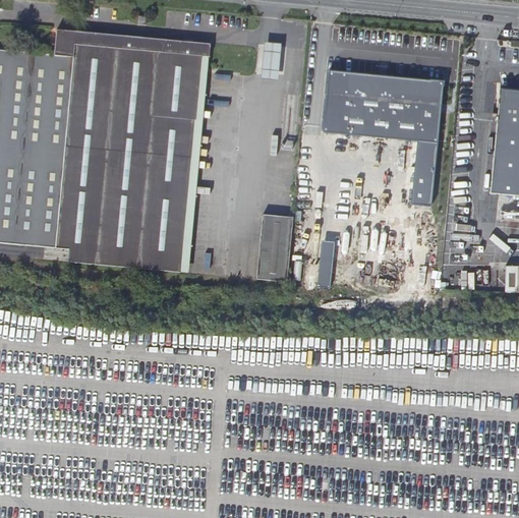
[(145,23),(147,15),(136,15),(135,22),(145,23)]
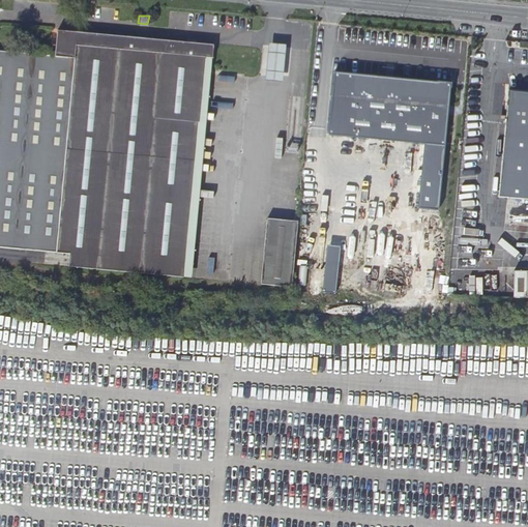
[(212,42),(56,29),(54,55),(0,50),(0,249),(72,254),(81,255),(80,267),(184,275),(203,54),(211,55),(212,42)]
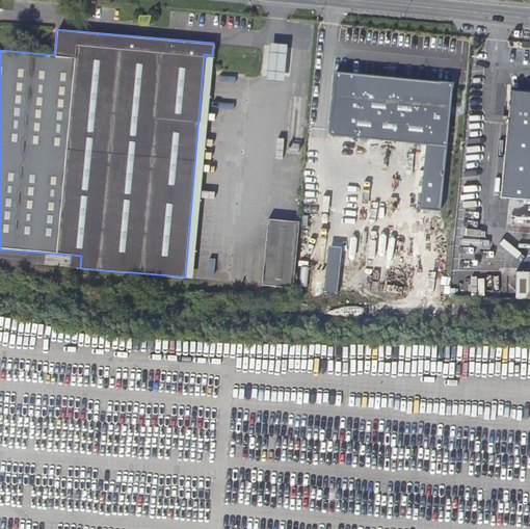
[(264,76),(282,78),(286,42),(269,40),(264,76)]
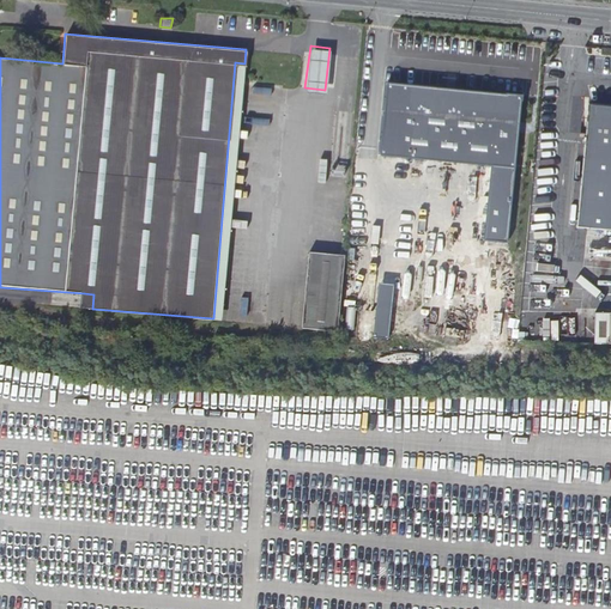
[(223,320),(244,64),(235,62),(213,318),(223,320)]
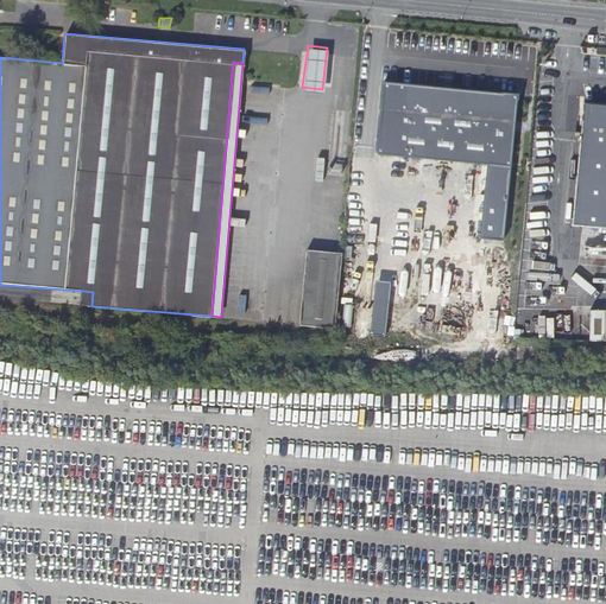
[(509,164),(516,93),(384,82),(376,152),(509,164)]
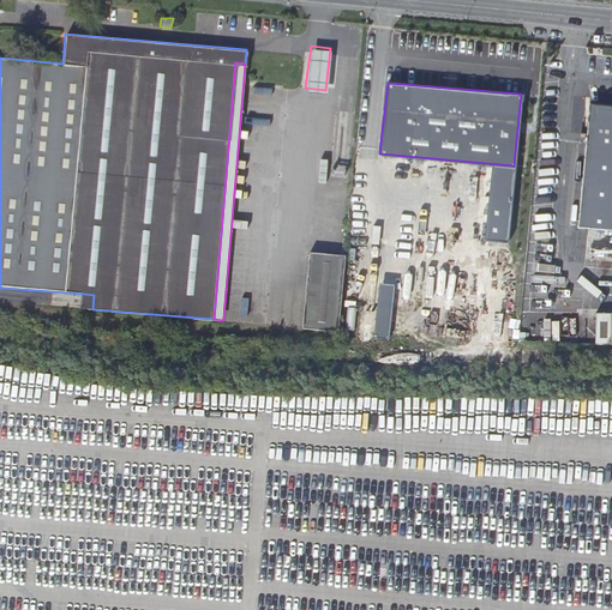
[(611,228),(611,103),(587,102),(575,225),(611,228)]
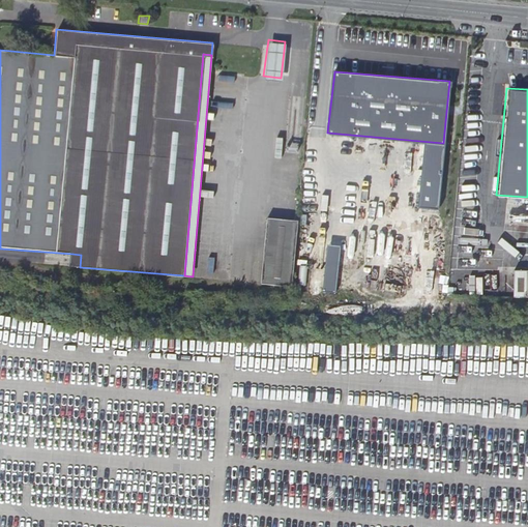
[(291,286),(297,221),(267,217),(261,284),(291,286)]
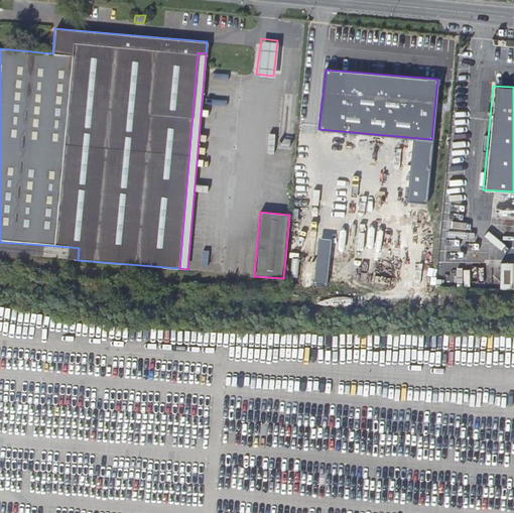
[(328,280),(329,236),(315,236),(314,280),(328,280)]
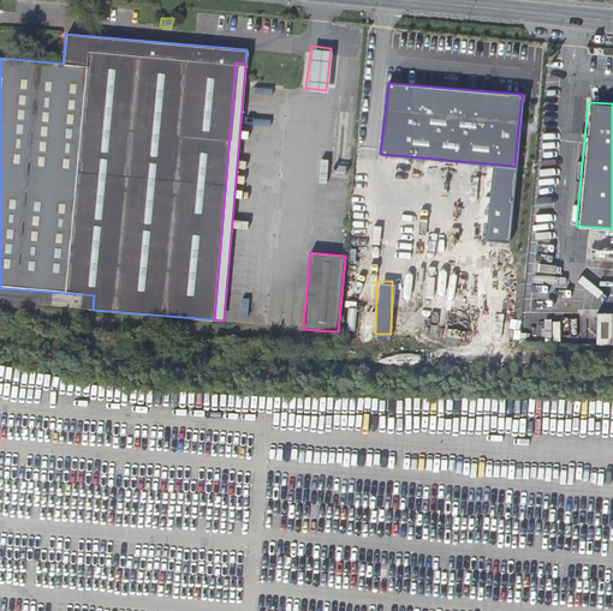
[(94,295),(84,294),(83,309),(93,310),(94,295)]
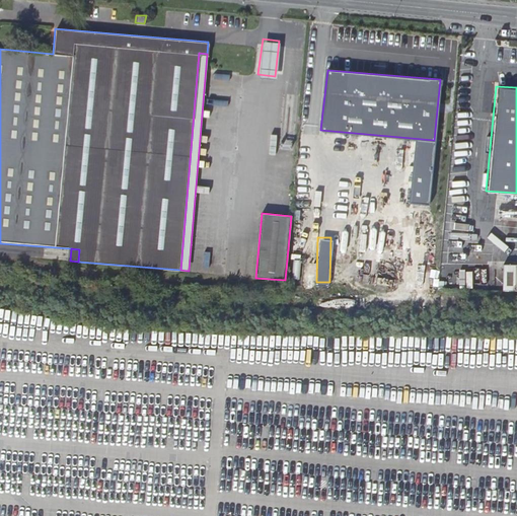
[(516,266),(504,265),(503,290),(515,290),(516,266)]
